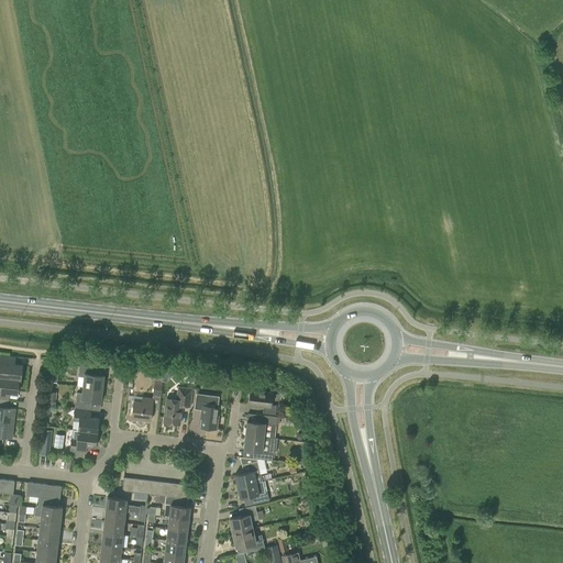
[(0,376),(20,379),(21,366),(15,365),(15,356),(0,354),(0,376)]
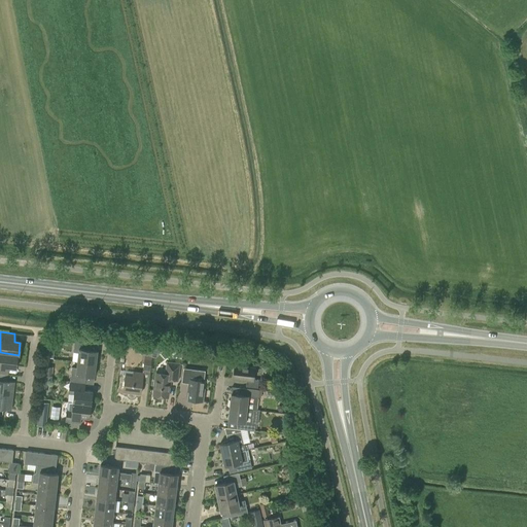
[(74,352),(77,353),(76,362),(95,364),(97,351),(98,343),(75,341),(74,352)]
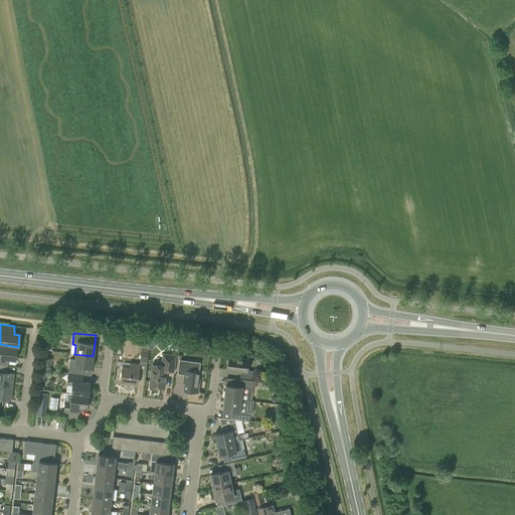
[(150,338),(143,337),(142,348),(139,363),(147,364),(149,348),(150,338)]
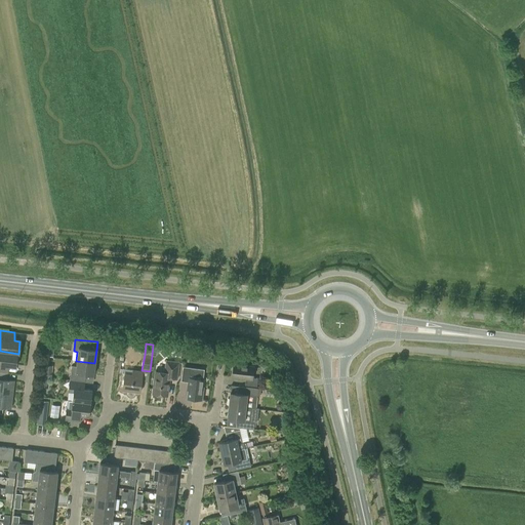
[(192,350),(184,349),(183,356),(191,357),(192,350)]
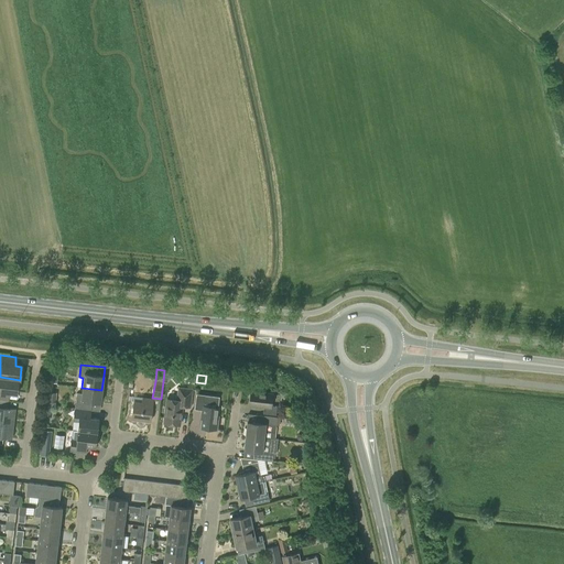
[(20,380),(0,377),(0,391),(17,393),(18,380),(20,380)]
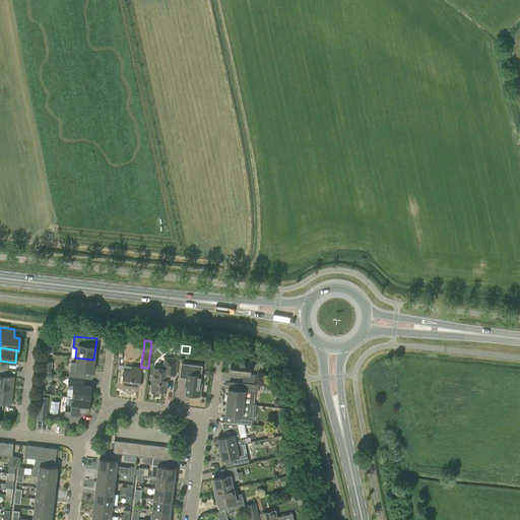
[(150,391),(165,393),(167,375),(172,376),(172,375),(176,376),(178,359),(164,356),(163,370),(153,368),(150,391)]
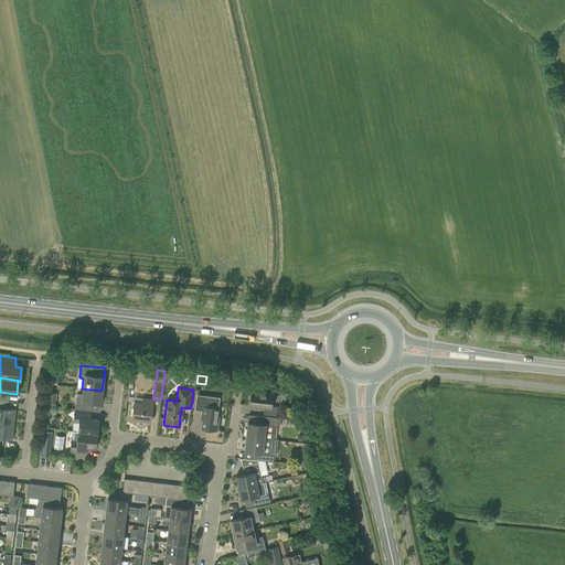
[(102,391),(82,388),(81,397),(76,397),(75,409),(92,412),(100,412),(100,405),(99,405),(102,391)]
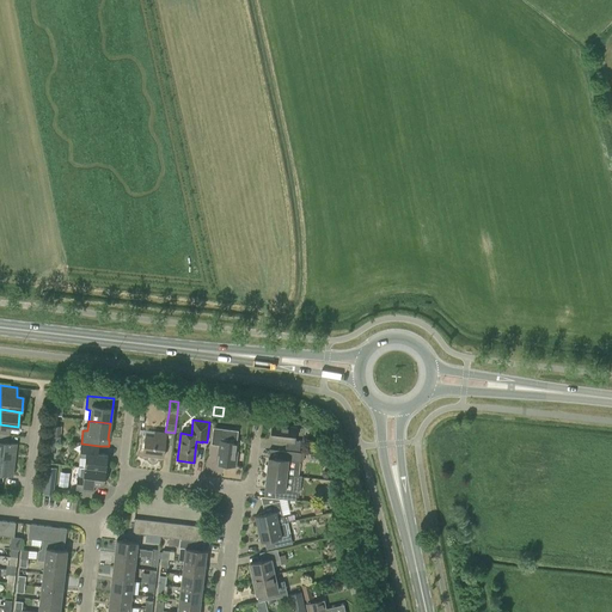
[(273,426),(270,440),(286,441),(285,450),(299,451),(300,441),(294,440),(295,428),(273,426)]
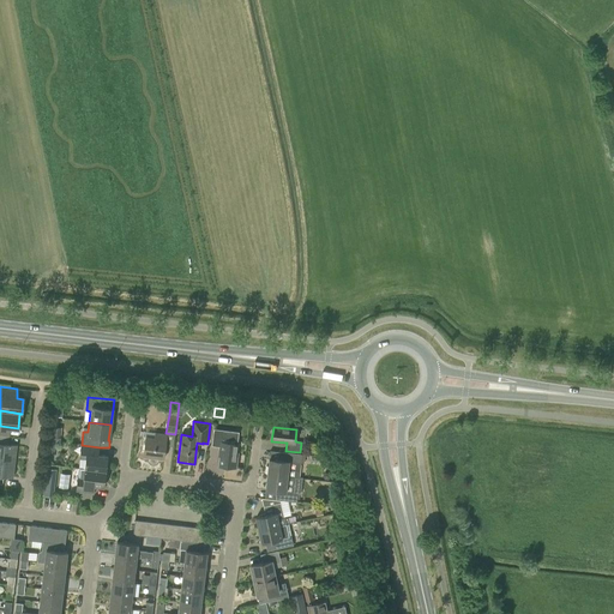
[(235,453),(236,444),(221,443),(222,431),(214,429),(212,445),(218,446),(217,451),(220,452),(217,467),(235,469),(236,453),(235,453)]
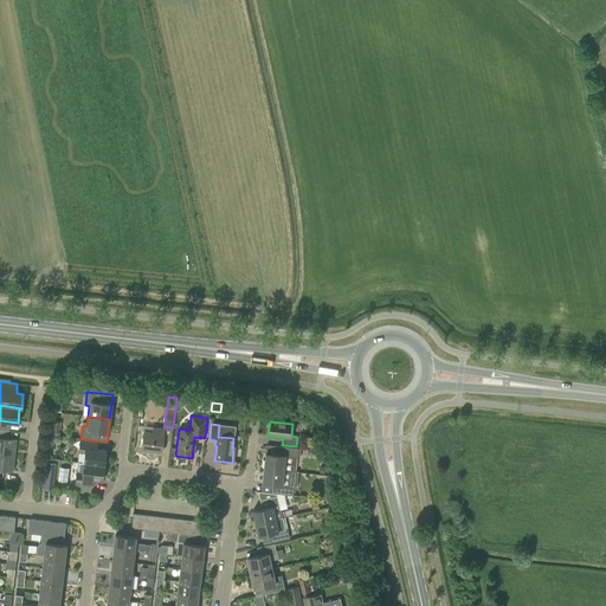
[(150,432),(143,431),(141,451),(161,453),(163,429),(152,427),(150,432)]
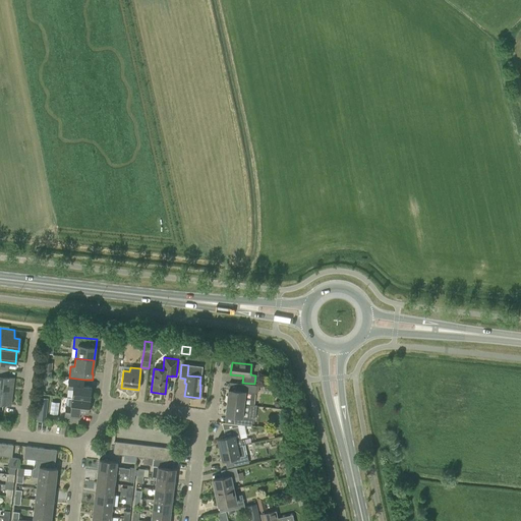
[(0,390),(11,392),(13,379),(6,378),(7,370),(0,369),(0,390)]
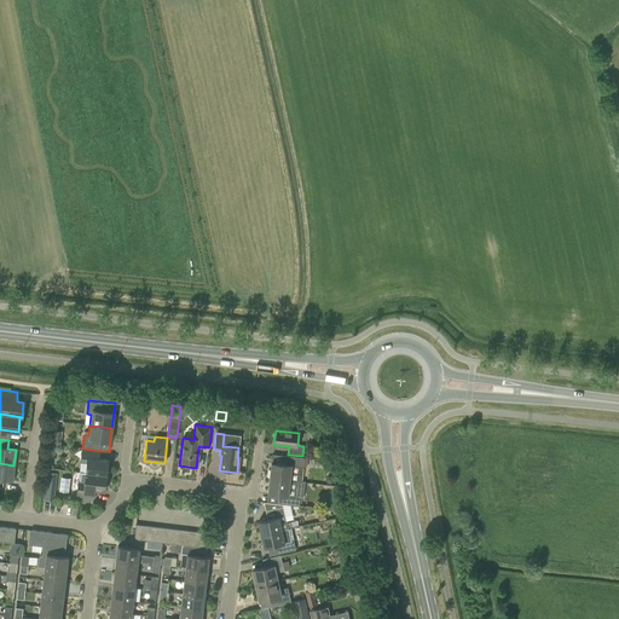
[(80,462),(85,463),(84,473),(105,475),(108,461),(99,460),(100,451),(82,449),(80,462)]
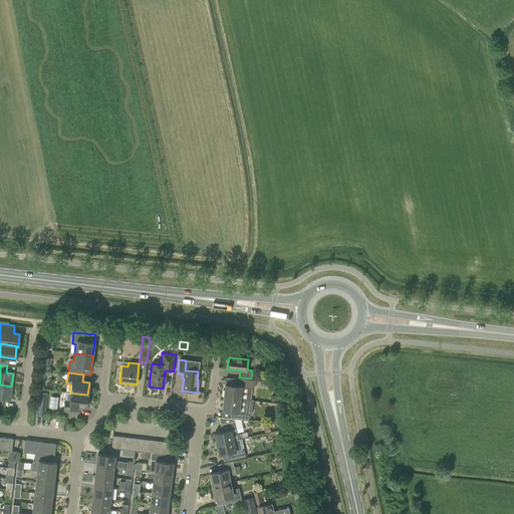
[(226,378),(225,384),(224,398),(240,399),(246,400),(247,400),(249,388),(254,389),(254,381),(252,381),(252,380),(226,378)]
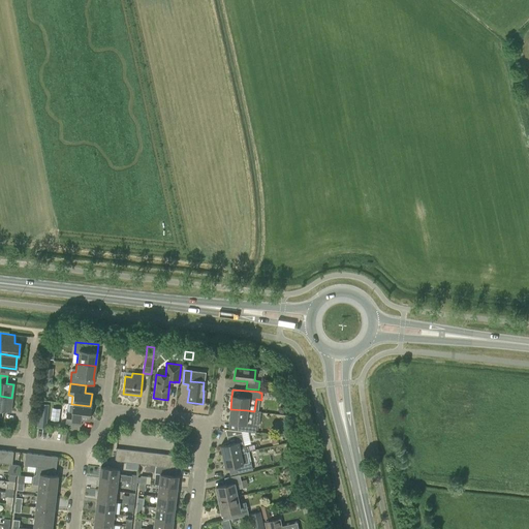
[(10,412),(11,398),(0,396),(0,416),(2,417),(3,411),(10,412)]
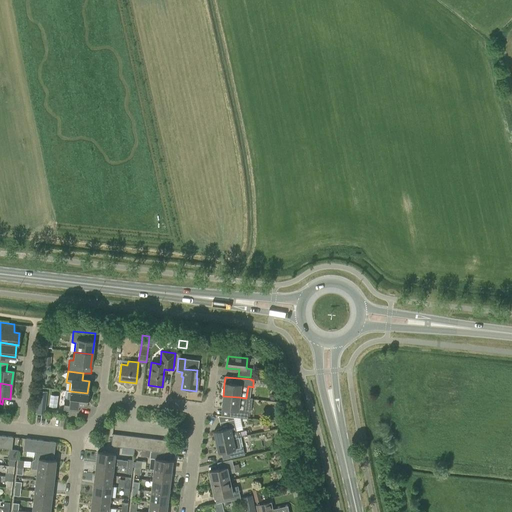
[(87,393),(69,391),(68,399),(64,399),(63,410),(78,412),(79,406),(86,407),(87,393)]
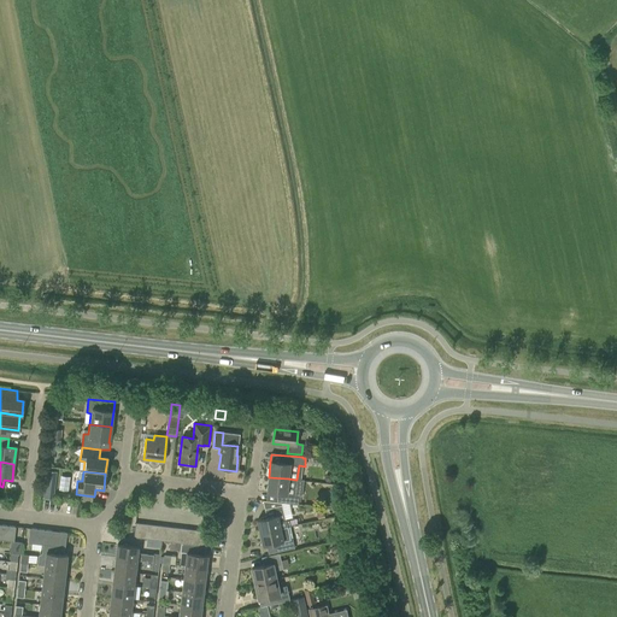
[(295,480),(288,479),(269,477),(266,493),(277,494),(276,503),(298,505),(299,497),(294,495),(295,480)]
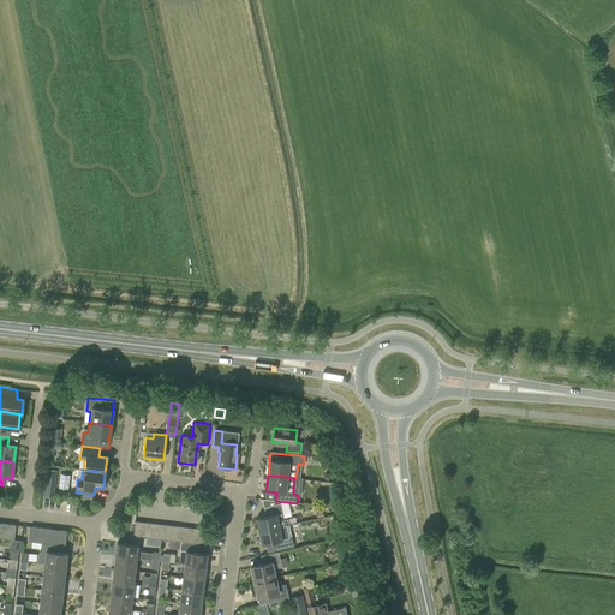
[(256,518),(258,532),(290,525),(288,520),(285,518),(281,503),(263,508),(266,515),(256,518)]
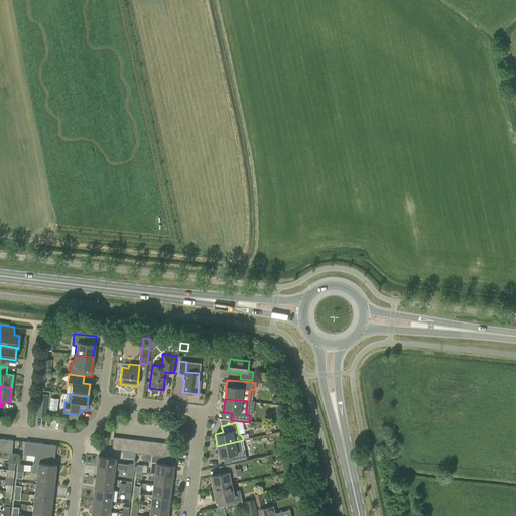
[(278,434),(282,448),(288,446),(284,432),(278,434)]
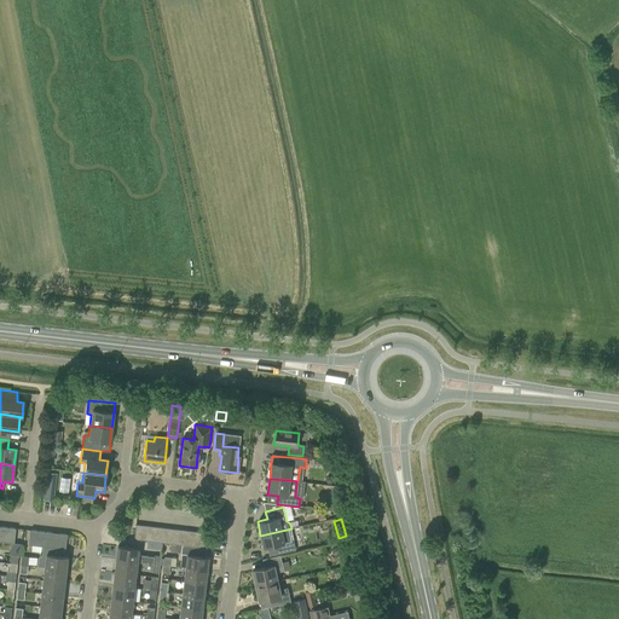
[(133,539),(142,541),(144,526),(136,525),(133,539)]
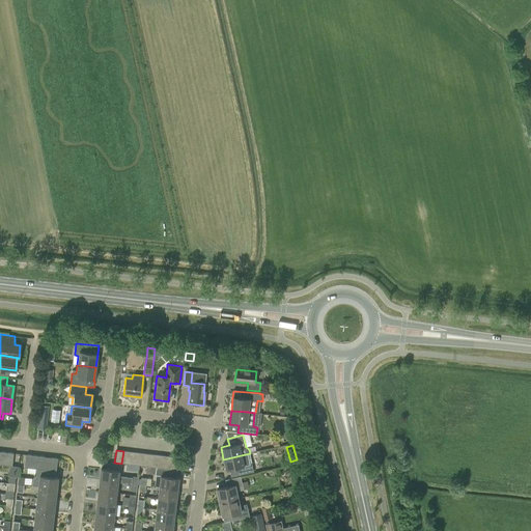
[(253,472),(250,453),(223,459),(225,469),(229,469),(229,471),(234,470),(235,476),(253,472)]
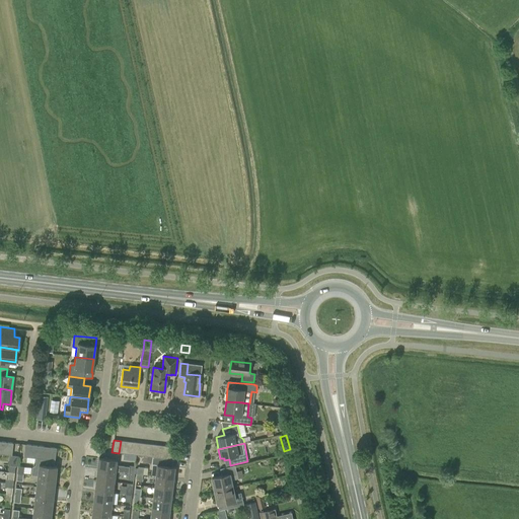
[(152,464),(157,465),(155,476),(173,478),(174,467),(172,466),(173,459),(172,459),(167,459),(161,458),(155,457),(153,457),(152,464)]
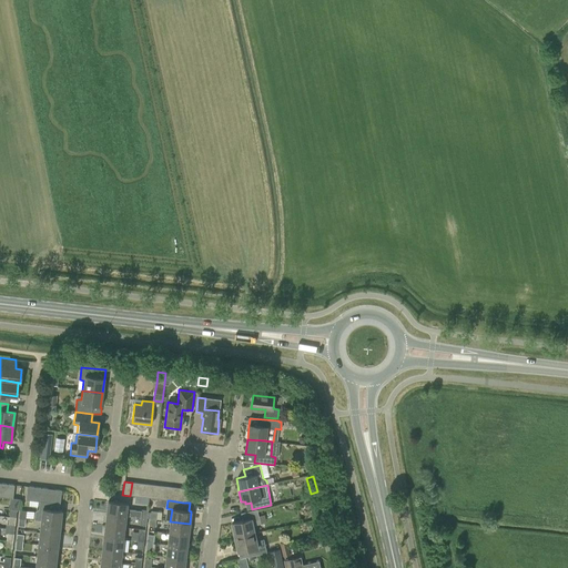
[(61,510),(58,509),(59,504),(52,503),(46,503),(39,501),(39,509),(36,511),(34,519),(40,520),(60,523),(61,510)]
